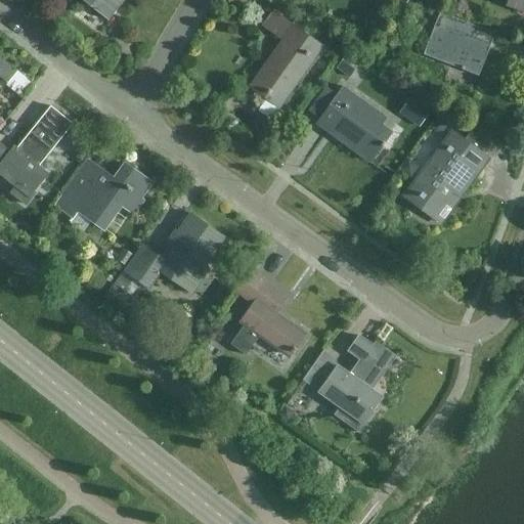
[(82,0),(108,20),(124,0),(82,0)]
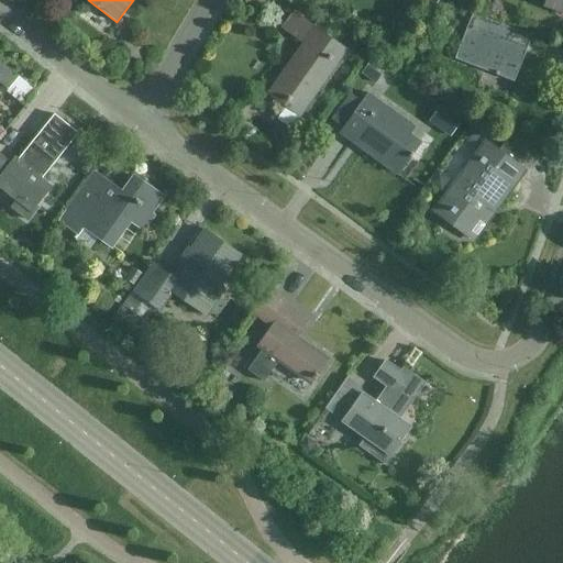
[(562,0),(545,0),(544,4),(562,11),(562,0)]
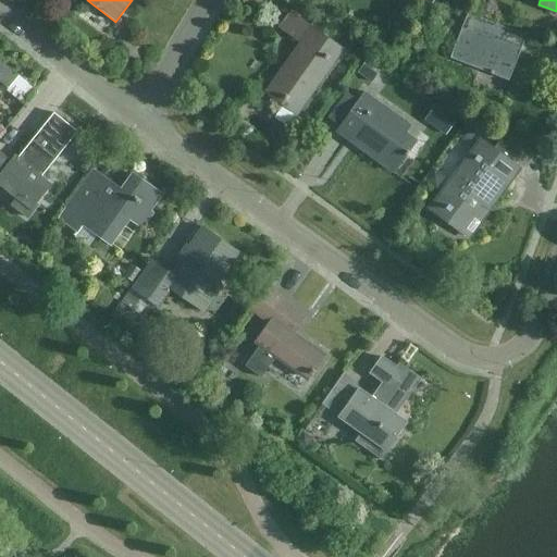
[(298,113),(342,50),(289,13),(280,26),(305,44),(283,74),(282,73),(269,93),(283,102),(275,114),(287,123),(295,111),(298,113)]
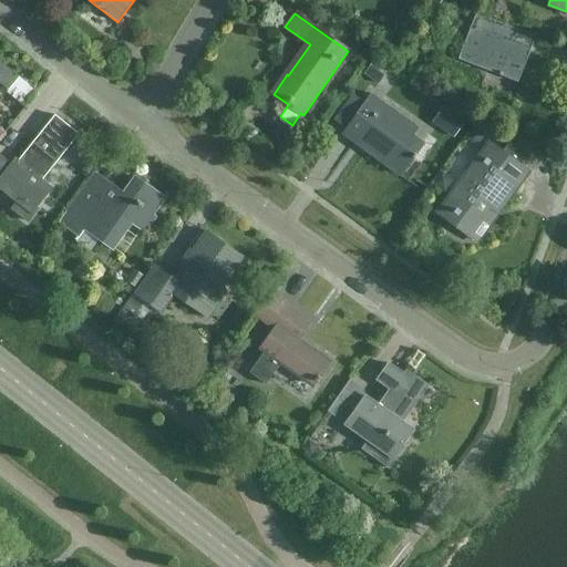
[(517,81),(531,49),(504,39),(509,26),(476,13),(472,27),(459,59),(517,81)]
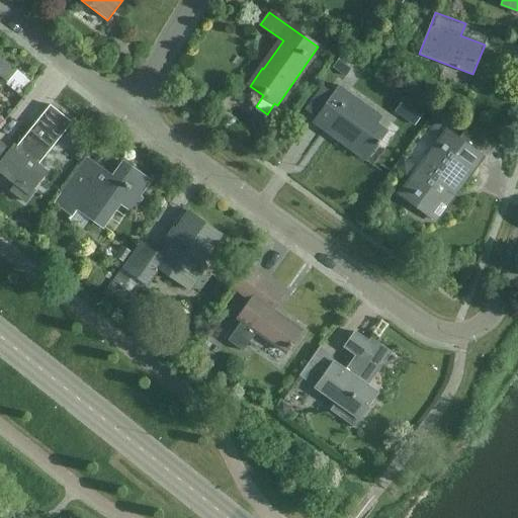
[(338,49),(327,40),(321,48),(333,56),(338,49)]
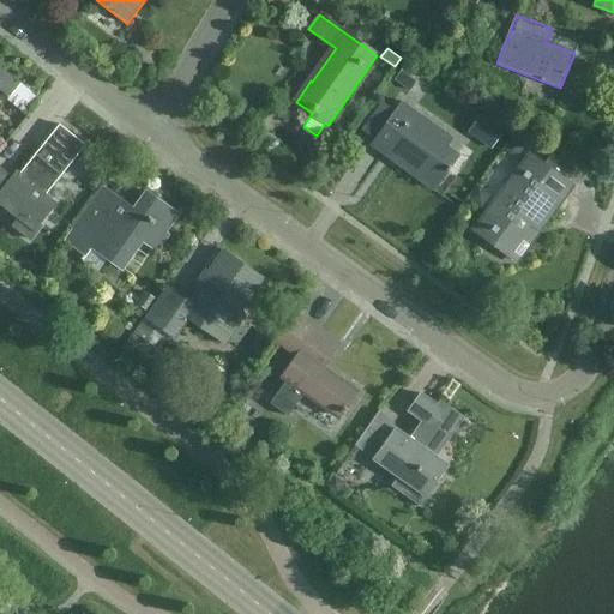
[(407,64),(395,80),(410,91),(422,74),(407,64)]
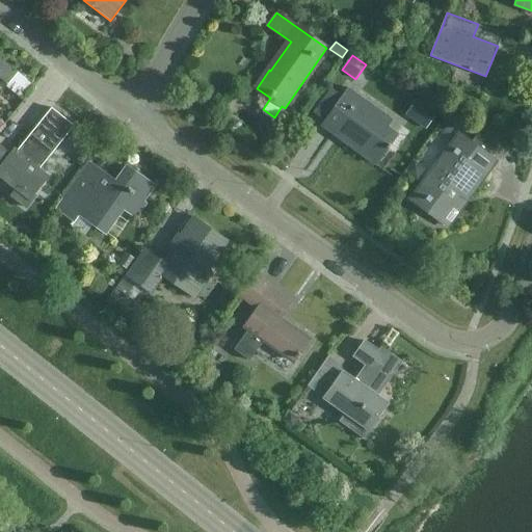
[(8,84),(18,72),(0,57),(0,78),(8,84)]
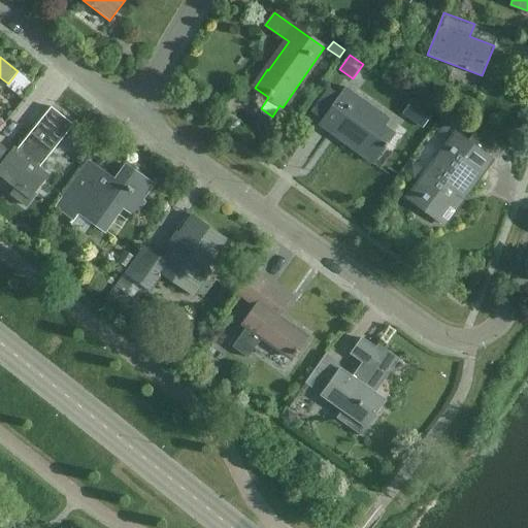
[(328,87),(310,111),(324,120),(341,95),(328,87)]
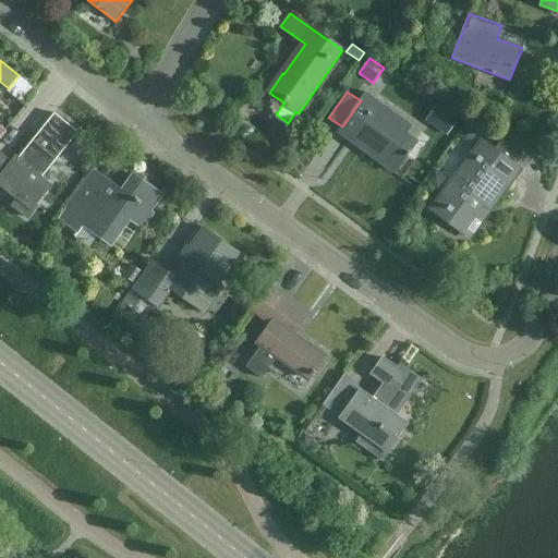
[(408,156),(409,156),(419,141),(400,128),(405,121),(366,93),(361,100),(342,126),(339,132),(396,172),(408,156)]
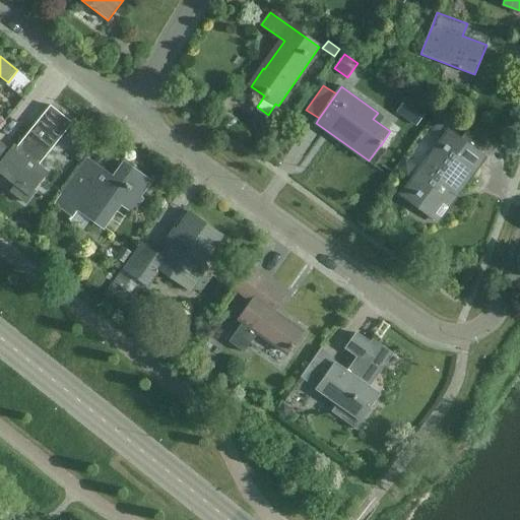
[(406,99),(397,113),(416,126),(426,112),(406,99)]
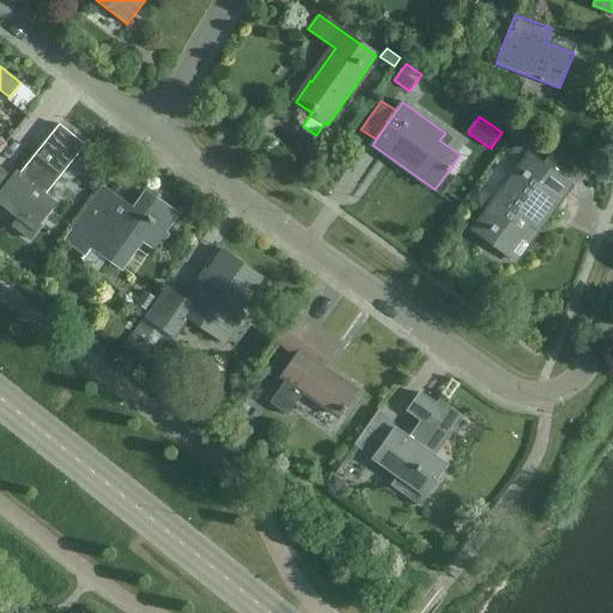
[(12,226),(29,240),(56,206),(44,196),(85,146),(59,125),(16,180),(0,168),(0,205),(18,219),(12,226)]
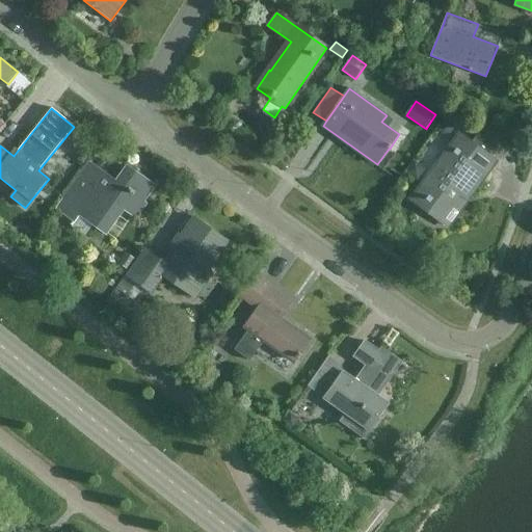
[(456,126),(446,117),(435,131),(442,135),(451,134),(456,126)]
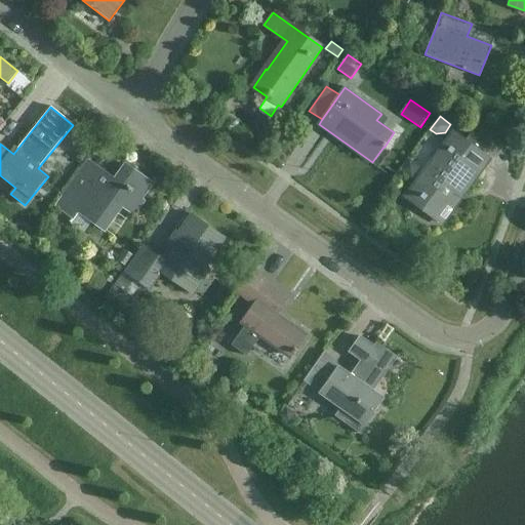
[(453,131),(406,196),(437,219),(451,200),(447,197),(454,187),(460,191),(478,167),(475,164),(483,153),(485,155),(492,146),(472,130),(466,139),(453,131)]
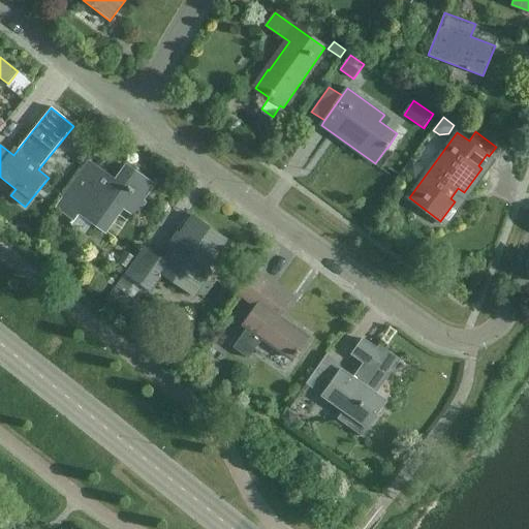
[(83,163),(92,153),(81,145),(76,151),(76,158),(83,163)]
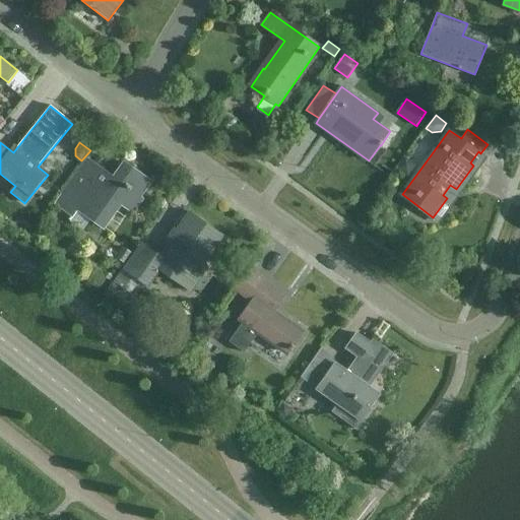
[(113,178),(86,158),(54,204),(71,216),(76,209),(105,229),(121,205),(133,214),(142,201),(139,198),(151,182),(124,164),(113,178)]
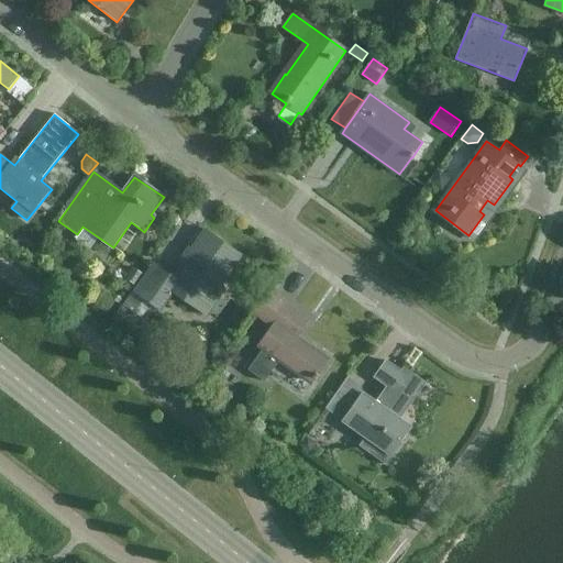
[(133,291),(123,306),(141,317),(151,304),(161,310),(174,293),(203,312),(208,315),(225,289),(221,287),(243,256),(207,231),(174,277),(154,263),(134,291),(133,291)]
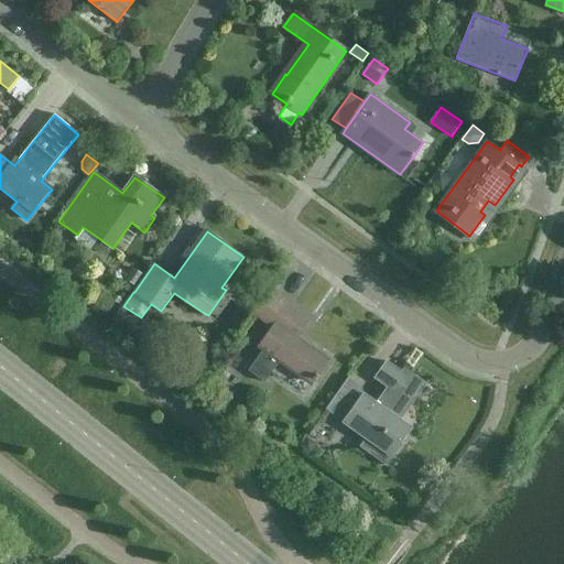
[(125,280),(134,286),(142,275),(132,268),(125,280)]
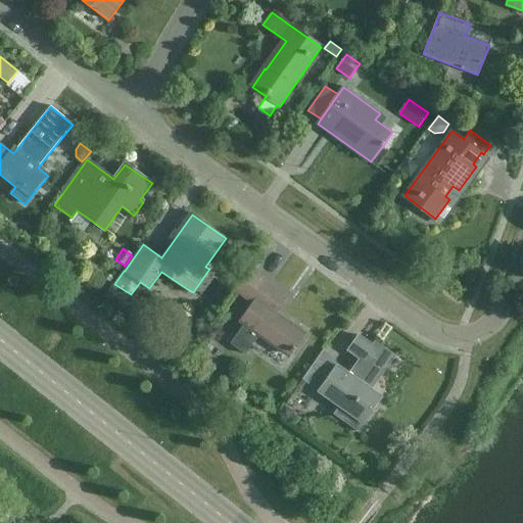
[(287,297),(251,272),(238,291),(254,303),(241,321),(245,324),(231,344),(245,354),(259,335),(289,355),(292,350),(294,352),(297,348),(295,347),(304,334),(275,314),(287,297)]
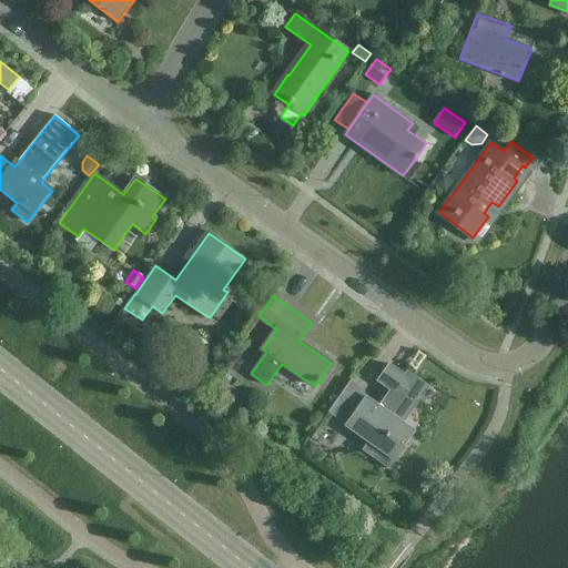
[(347,424),(369,440),(363,449),(391,469),(407,447),(404,445),(415,429),(403,422),(428,386),(409,372),(406,375),(391,364),(378,379),(395,391),(383,407),(367,396),(347,424)]
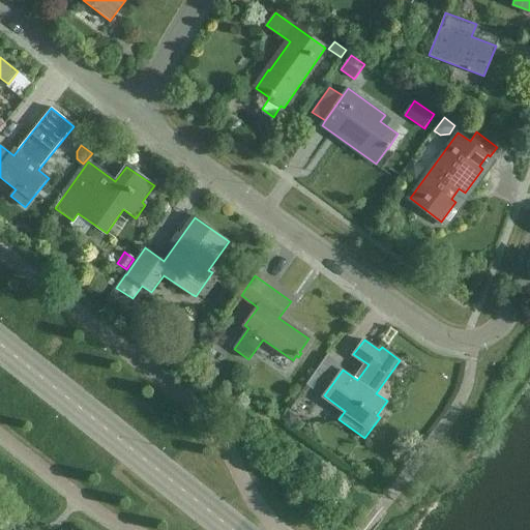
[(283,420),(291,427),(297,416),(289,411),(283,420)]
